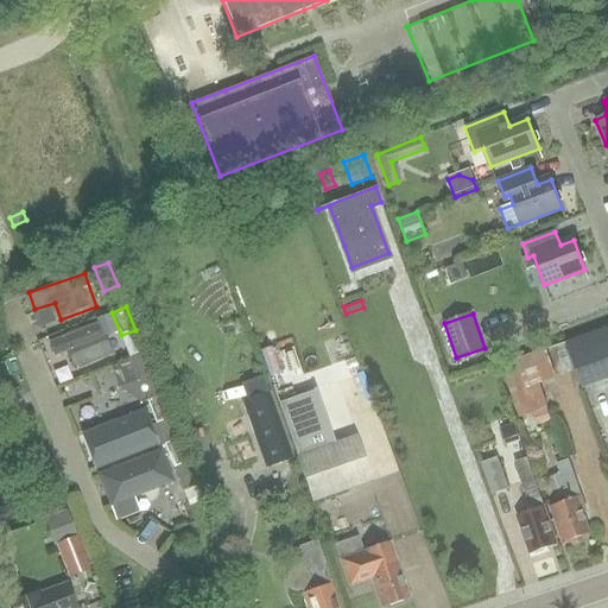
[(607,379),(607,328),(567,344),(583,390),(607,379)]
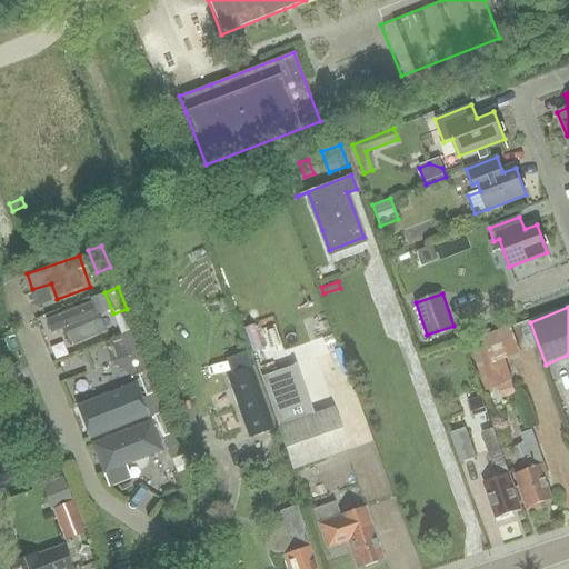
[(505,360),(520,353),(511,327),(469,342),(486,391),(512,382),(505,360)]
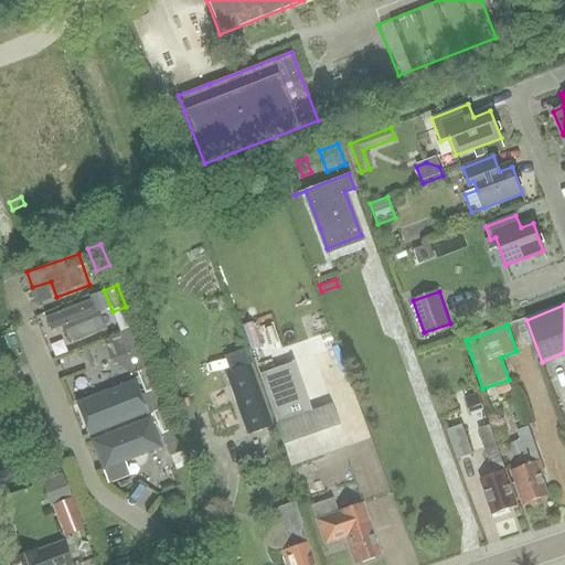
[(141,348),(134,326),(120,331),(129,353),(141,348)]
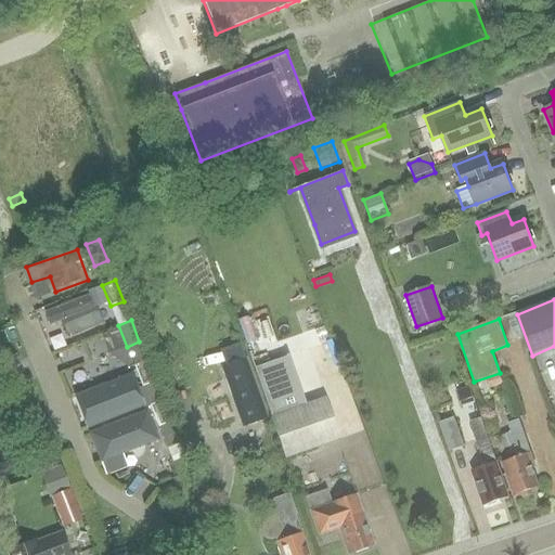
[(127,347),(118,325),(102,332),(111,353),(127,347)]
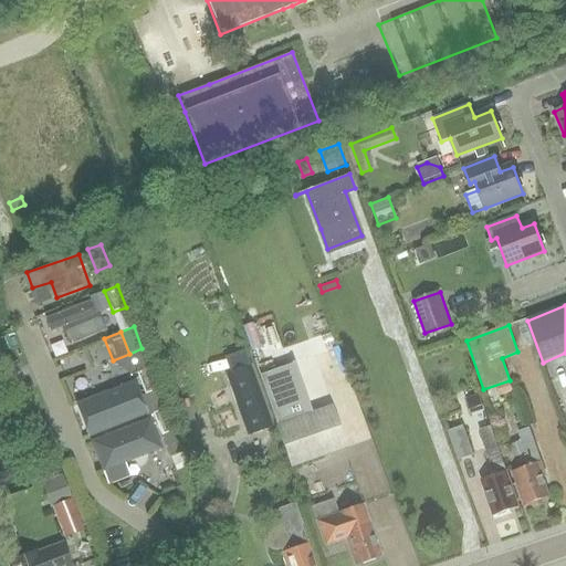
[(251,364),(231,371),(253,435),(273,427),(251,364)]
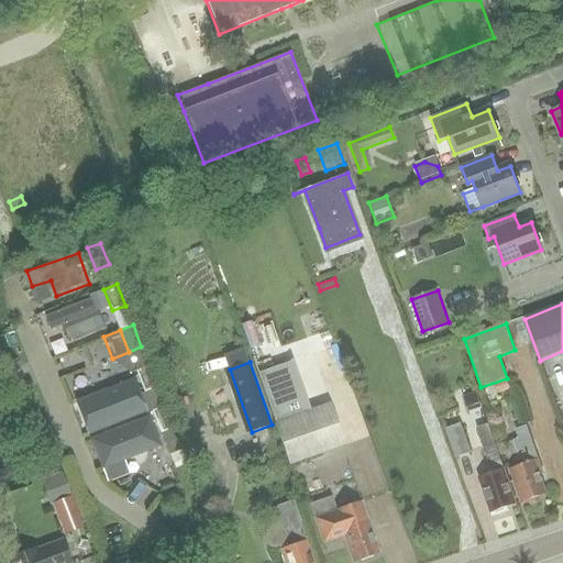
[(157,387),(148,365),(136,371),(144,393),(157,387)]
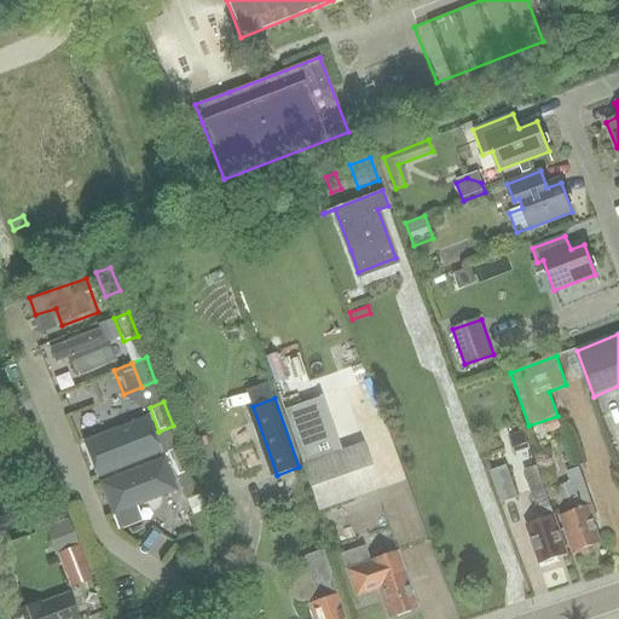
[(547,434),(560,429),(556,417),(543,422),(547,434)]
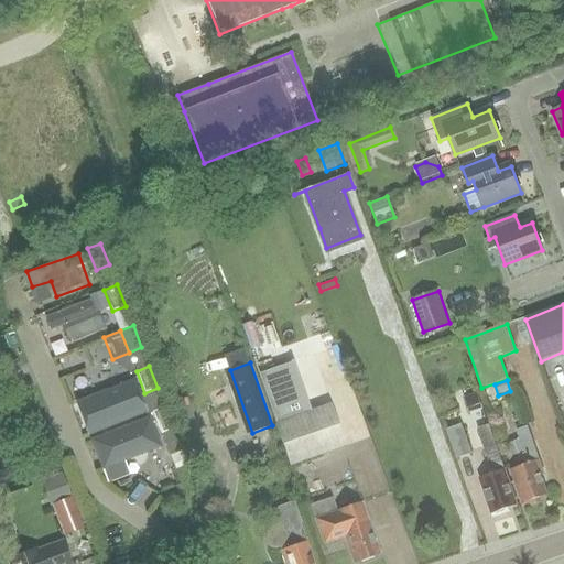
[(305,394),(270,408),(275,424),(311,412),(305,394)]
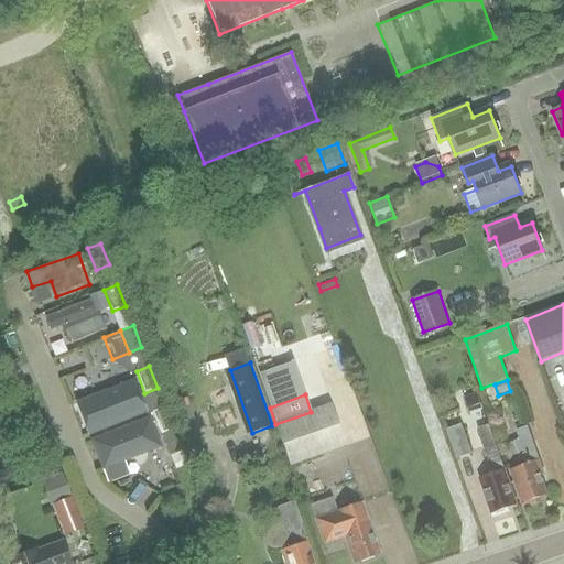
[(329,405),(324,408),(311,412),(275,424),(291,466),(345,446),(329,405)]
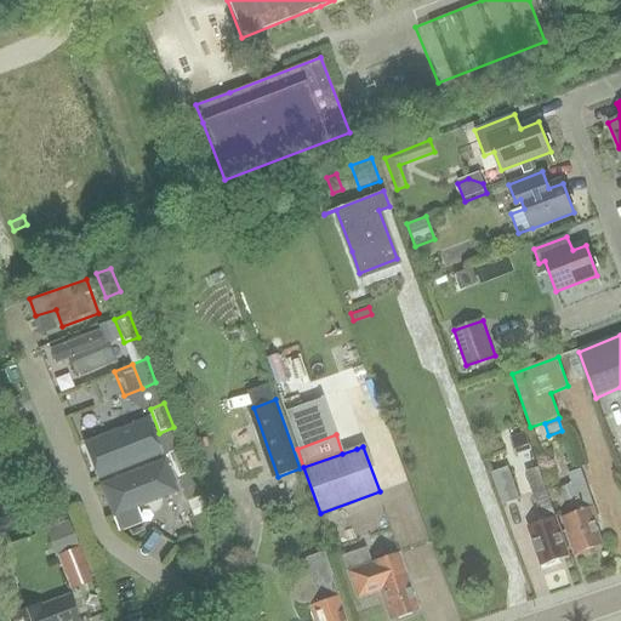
[(192,472),(182,448),(167,454),(177,478),(192,472)]
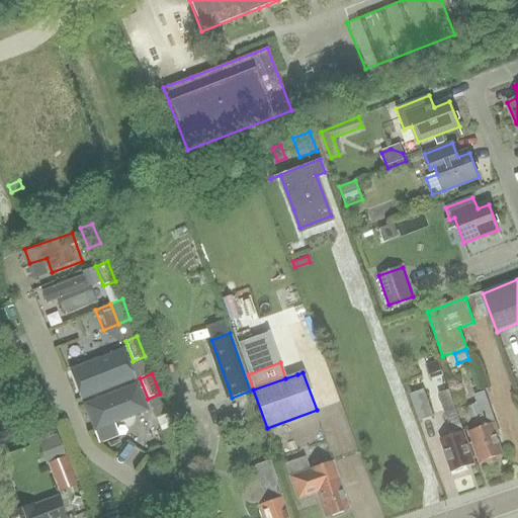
[(420,422),(434,417),(425,391),(410,396),(420,422)]
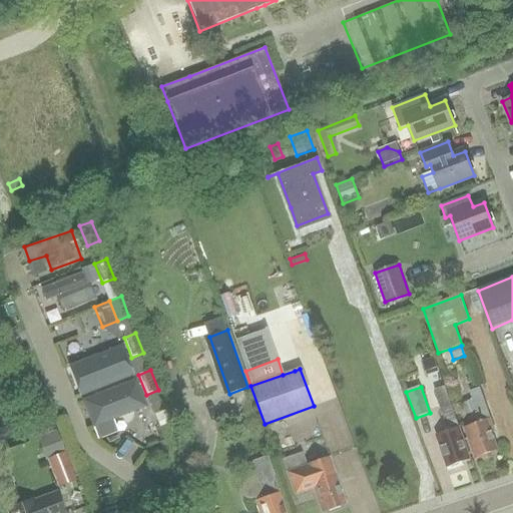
[(459,428),(449,399),(445,387),(435,391),(449,432),(437,436),(438,439),(437,442),(440,449),(442,450),(448,468),(451,467),(453,468),(459,466),(460,463),(469,460),(463,443),(465,442),(460,428),(459,428)]
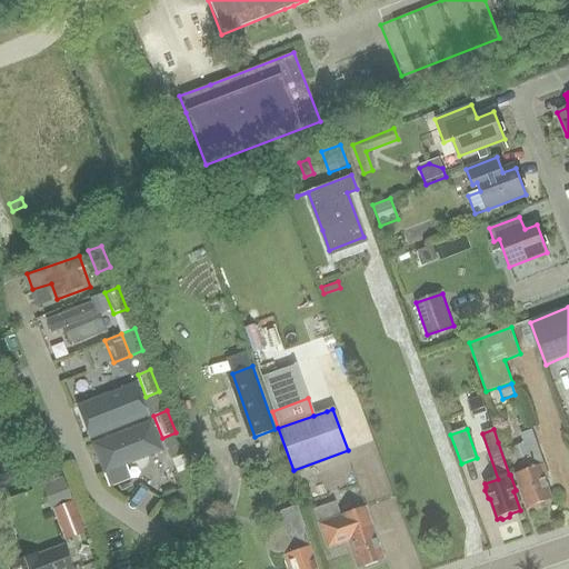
[(536,441),(532,432),(521,436),(525,445),(516,448),(519,460),(525,458),(528,470),(517,475),(528,508),(530,508),(533,509),(540,506),(542,503),(552,500),(546,480),(549,479),(536,441)]
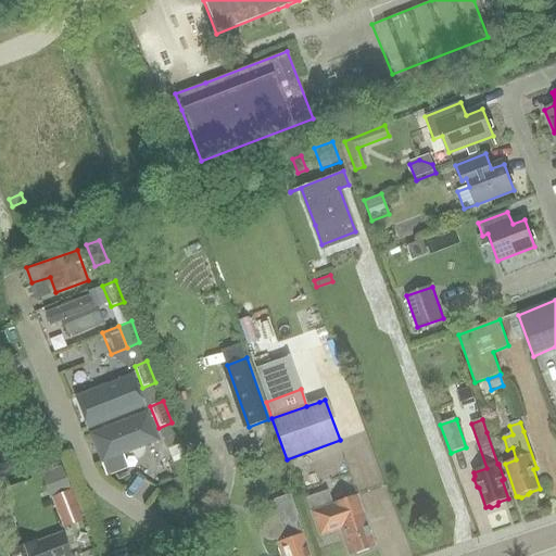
[(40,470),(49,495),(71,488),(61,463),(40,470)]
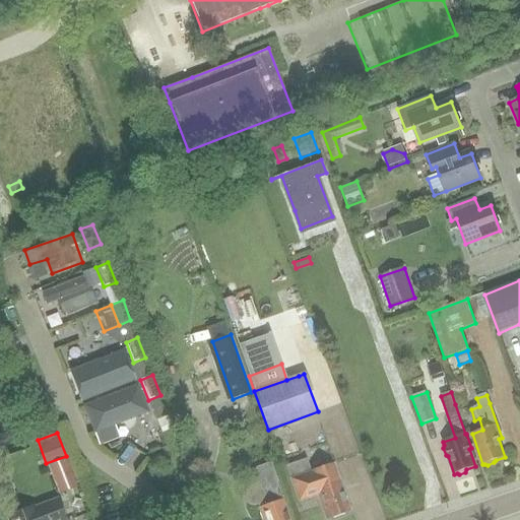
[(76,482),(66,456),(46,463),(56,491),(76,482)]
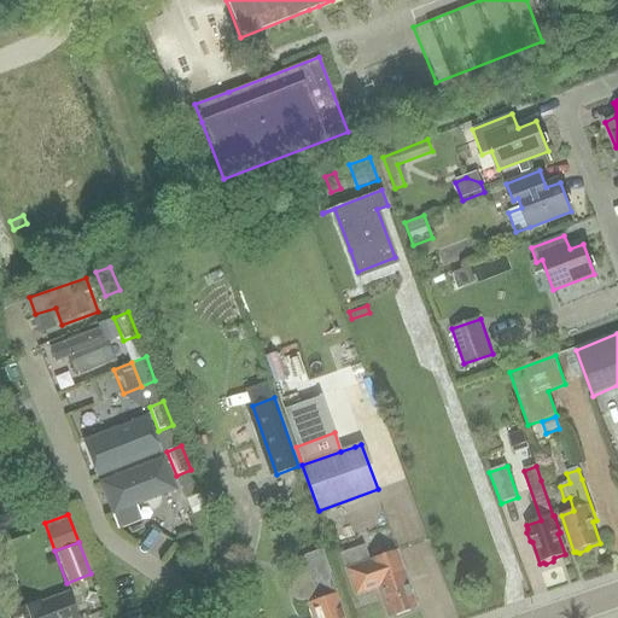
[(390,617),(415,608),(409,589),(410,588),(397,552),(369,561),(365,546),(340,554),(355,595),(379,587),(390,617)]
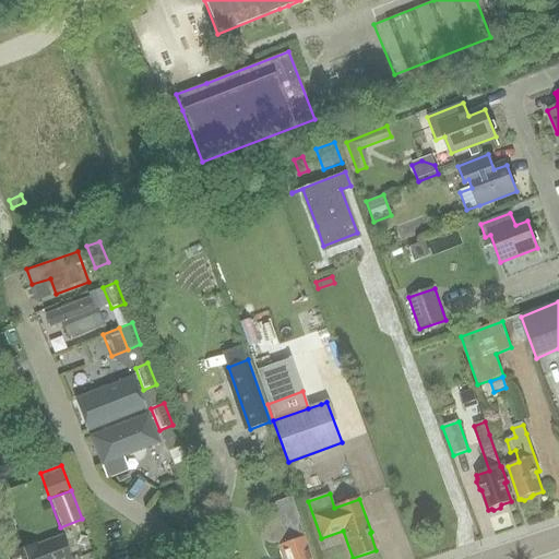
[(266,523),(264,527),(264,532),(265,536),(268,539),(271,542),(274,543),(278,543),(280,546),(281,548),(280,551),(282,558),(310,558),(308,554),(309,552),(297,519),(298,519),(292,497),(275,503),(270,504),(274,518),(270,521),(266,523)]
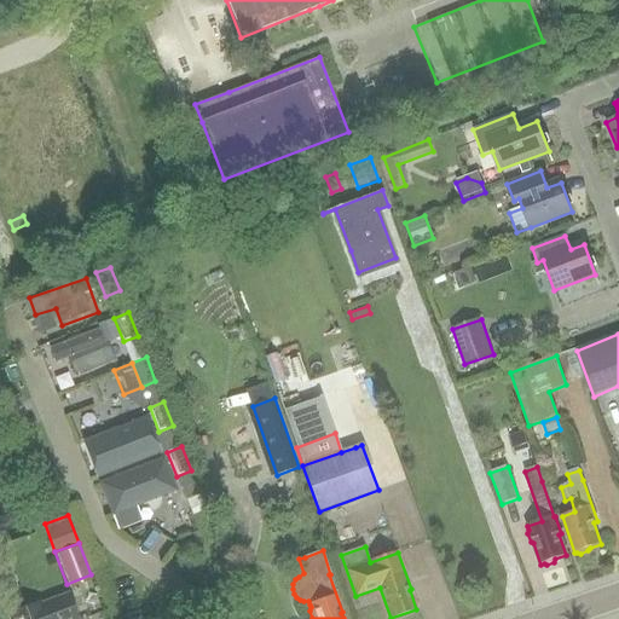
[(0,590),(1,595),(17,589),(9,563),(0,566),(0,590)]
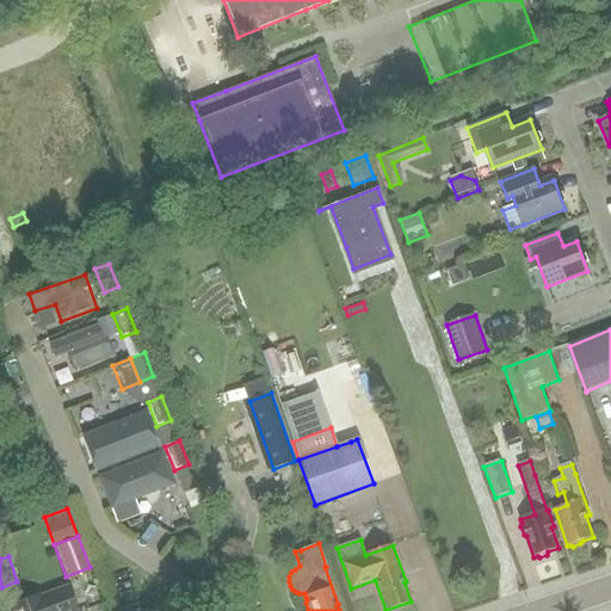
[(76,610),(68,586),(41,596),(41,594),(8,606),(10,610),(76,610)]
